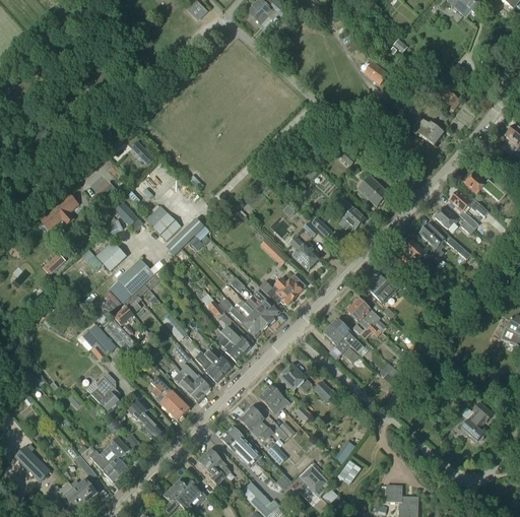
[(256,0),(247,11),(261,24),(274,10),(278,13),(281,16),(286,11),(280,6),(276,2),(277,1),(276,0),(256,0)]
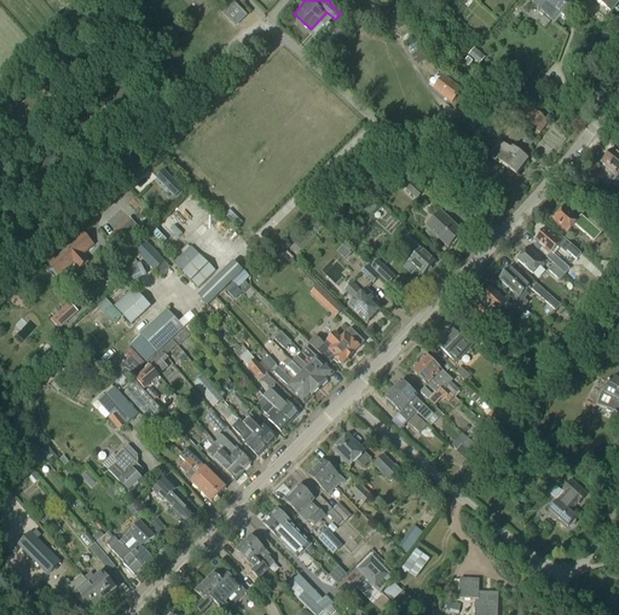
[(565,15),(576,3),(573,0),(532,0),(555,19),(561,12),(565,15)]
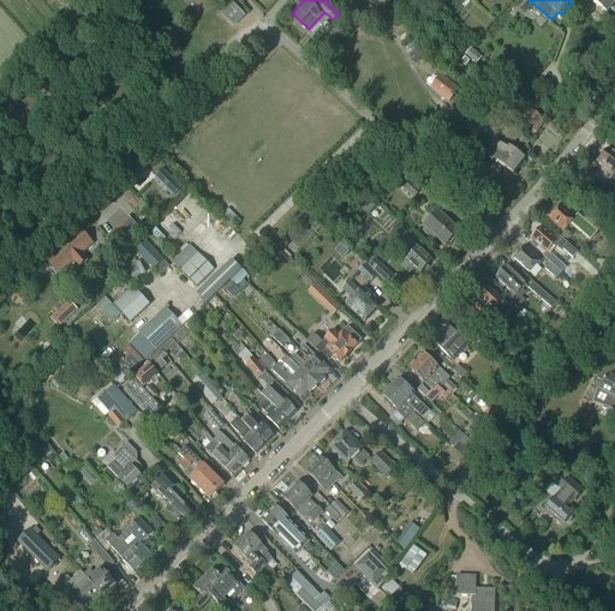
[(593,0),(608,11),(611,7),(614,10),(614,0),(593,0)]
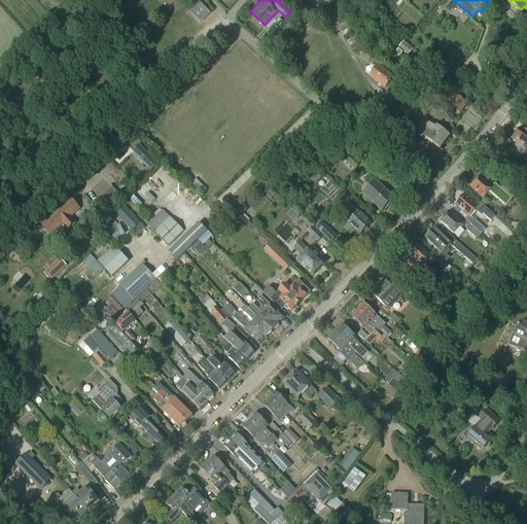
[(209,11),(199,1),(191,8),(202,19),(209,11)]
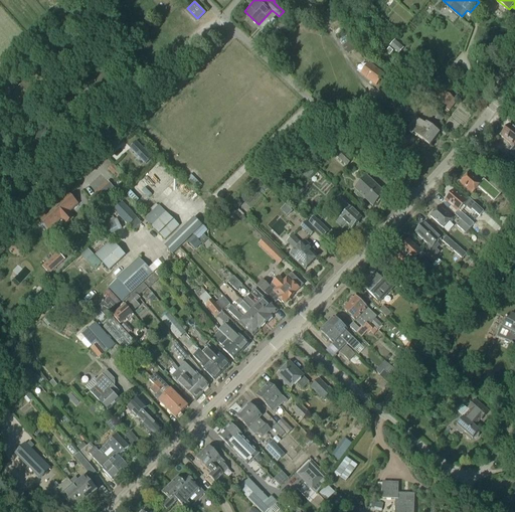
[(87,4),(74,15),(81,24),(95,13),(87,4)]
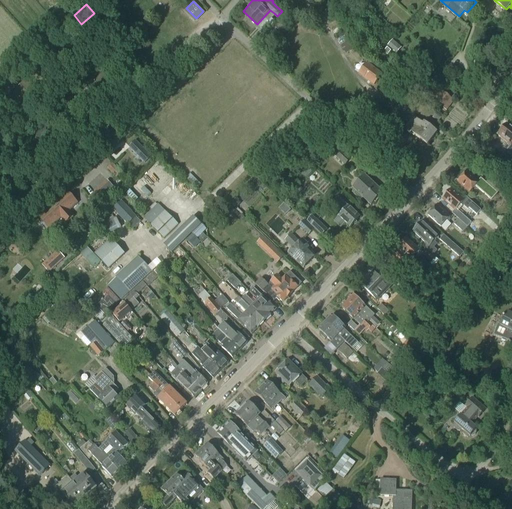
[(283,20),(276,27),(281,32),(288,25),(283,20)]
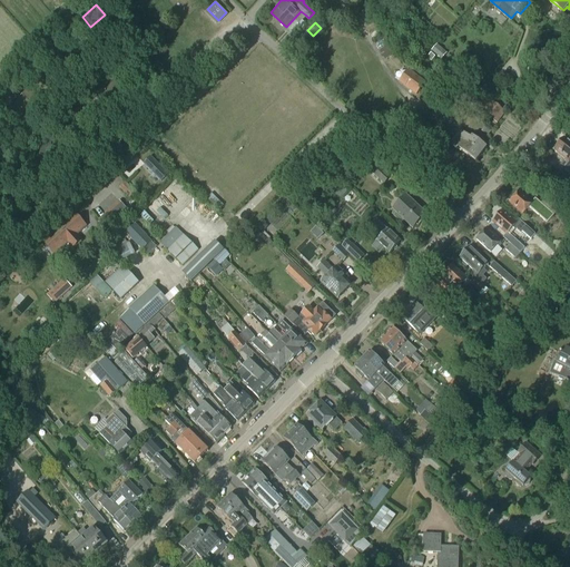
[(124,50),(130,57),(144,42),(137,37),(124,50)]
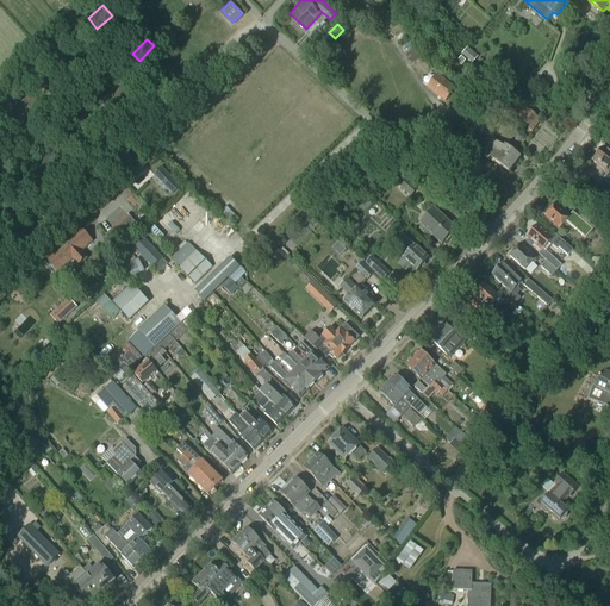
[(421,55),(415,45),(406,51),(412,61),(421,55)]
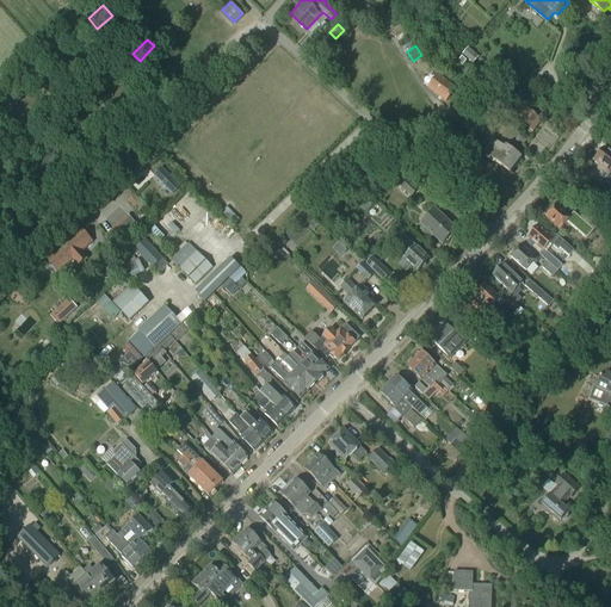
[(471,60),(477,53),(468,45),(464,50),(466,51),(464,53),(471,60)]
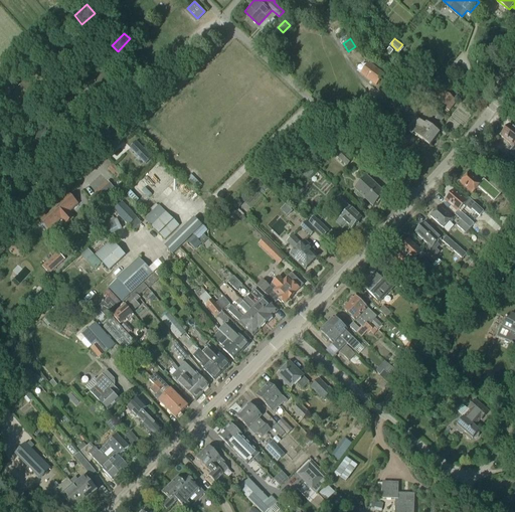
[(368,62),(361,71),(377,83),(384,74),(368,62)]
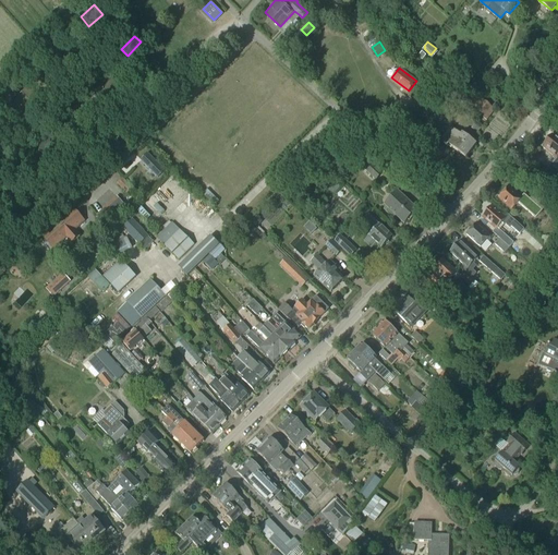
[(462,91),(447,87),(445,97),(460,101),(462,91)]
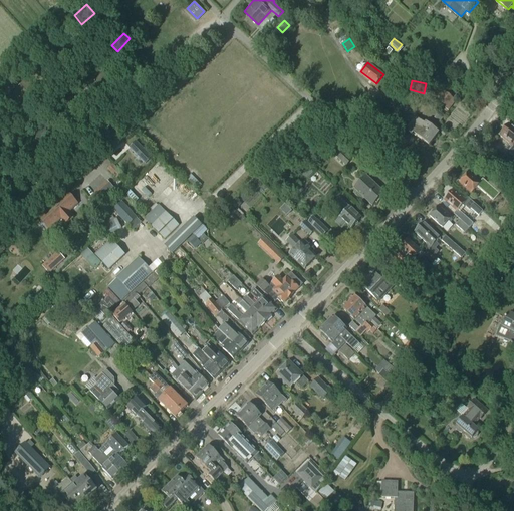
[(445,90),(435,103),(442,108),(443,107),(447,111),(456,99),(445,90)]
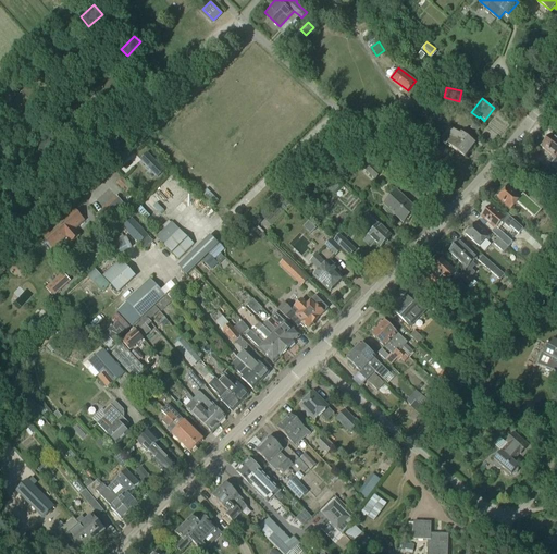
[(473,121),(470,126),(477,131),(480,126),(473,121)]
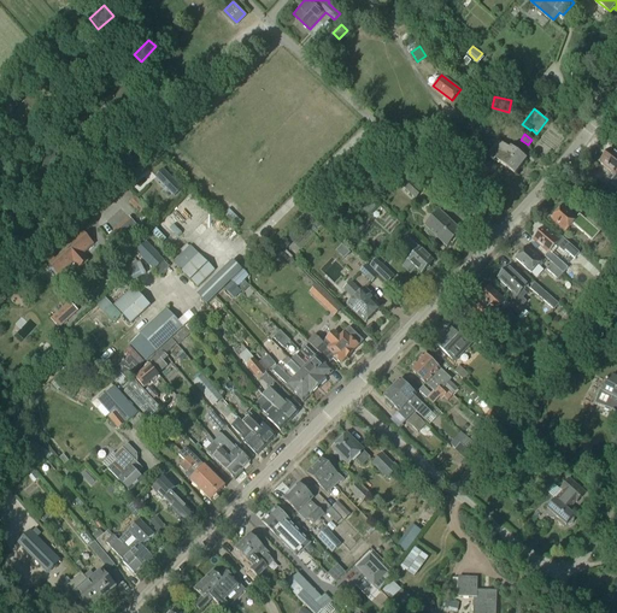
[(510,147),(499,137),(487,153),(494,159),(495,157),(515,172),(527,157),(511,145),(510,147)]
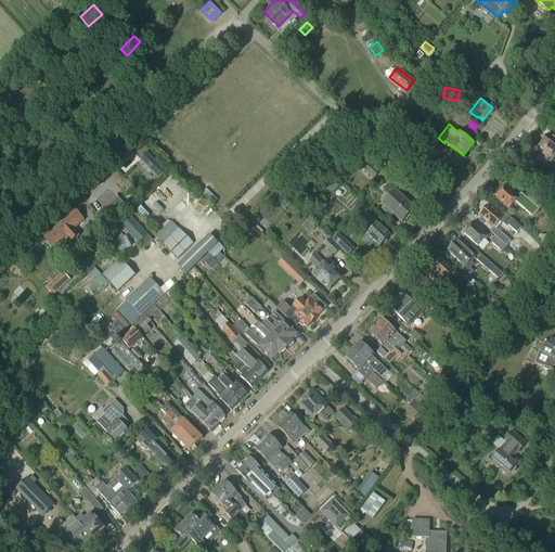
[(554,137),(549,132),(540,143),(554,155),(554,153),(554,137)]
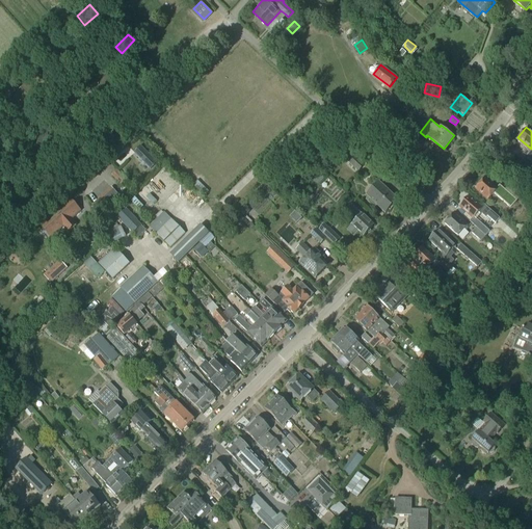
[(141,143),(135,151),(151,167),(158,161),(141,143)]
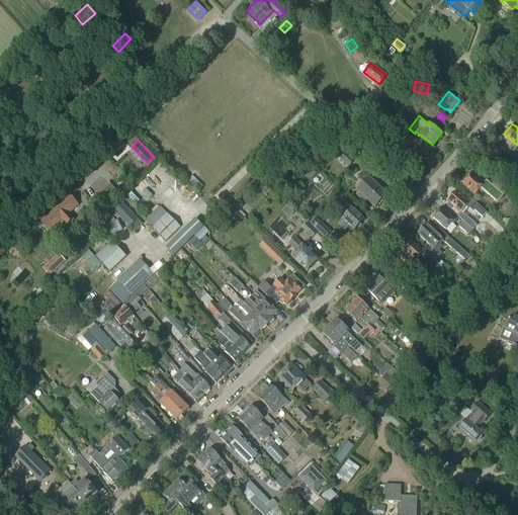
[(313,146),(308,141),(300,148),(306,152),(305,153),(311,158),(317,152),(317,151),(319,149),(314,145),(313,146)]
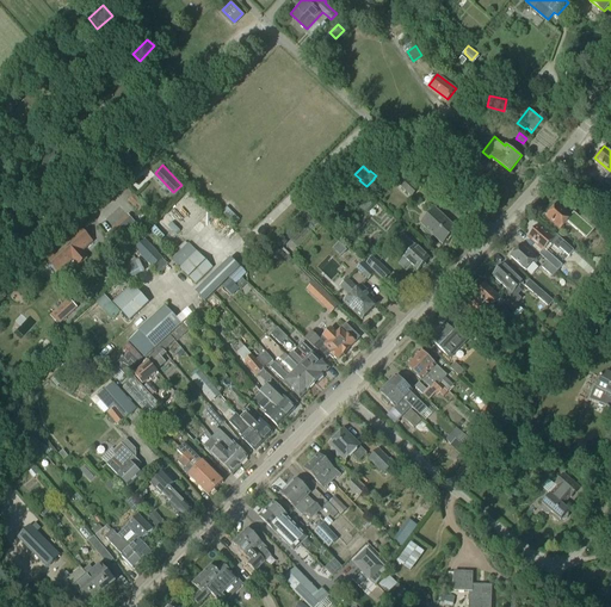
[(412,194),(418,187),(396,166),(389,173),(412,194)]
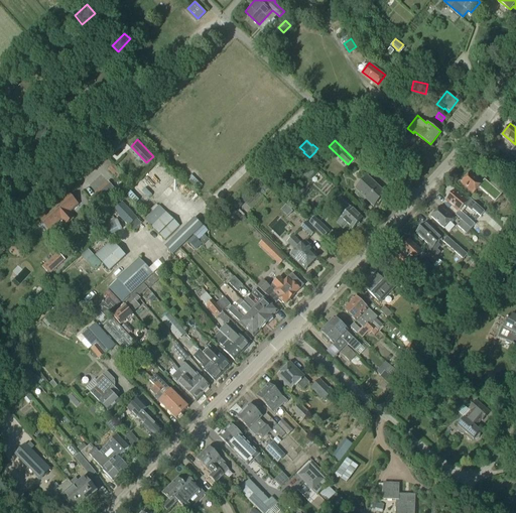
[(118,177),(122,172),(114,163),(111,166),(109,168),(118,177)]
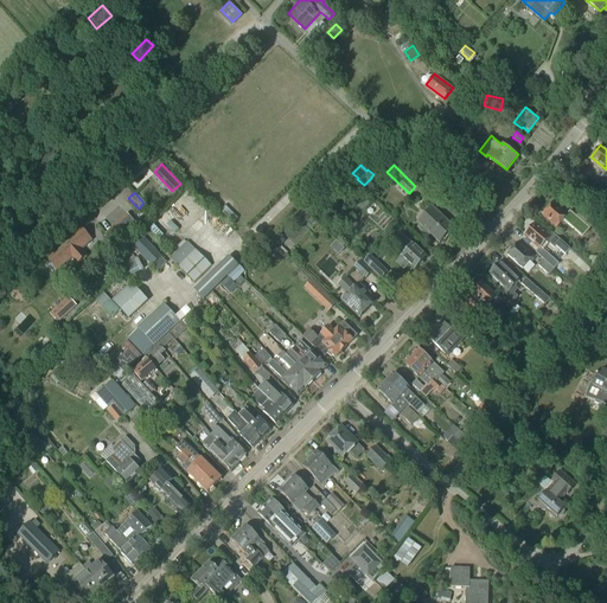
[(544,212),(543,212),(557,225),(563,218),(583,235),(590,226),(570,209),(567,212),(560,205),(558,206),(554,201),(549,206),(547,206),(544,209),(544,212)]
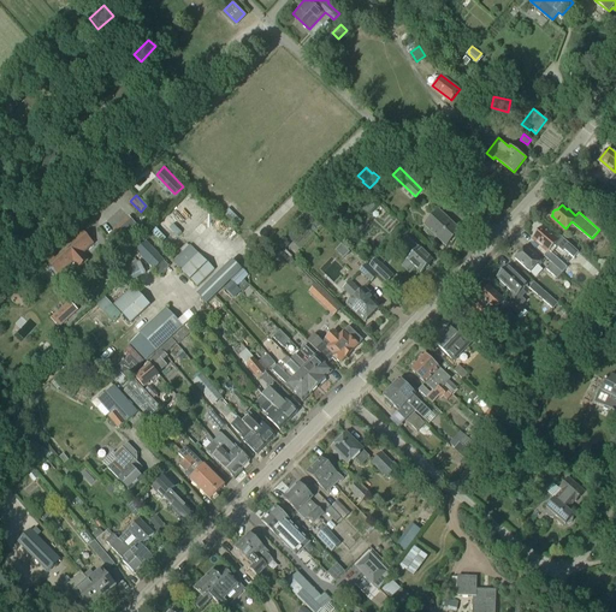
[(460,230),(439,209),(425,224),(446,244),(460,230)]
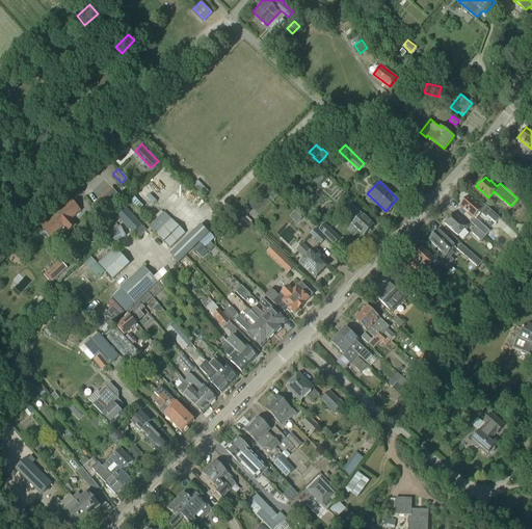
[(112,186),(111,185),(105,190),(97,197),(99,200),(94,204),(105,215),(111,210),(109,207),(122,195),(112,186)]
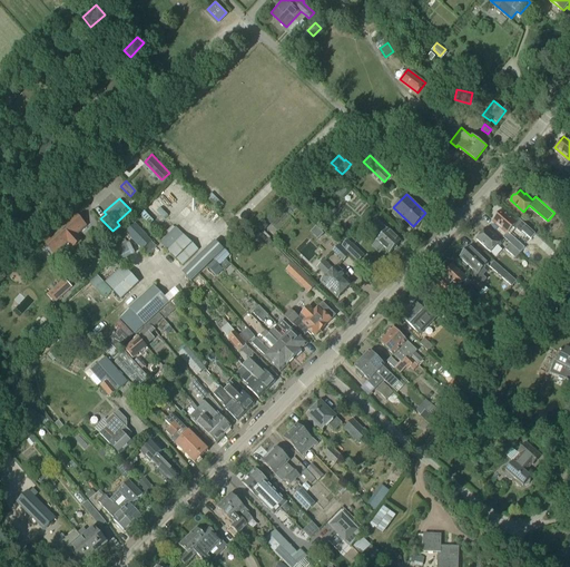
[(33,209),(19,218),(26,230),(31,225),(30,223),(38,218),(42,215),(43,213),(40,207),(33,211),(33,209)]
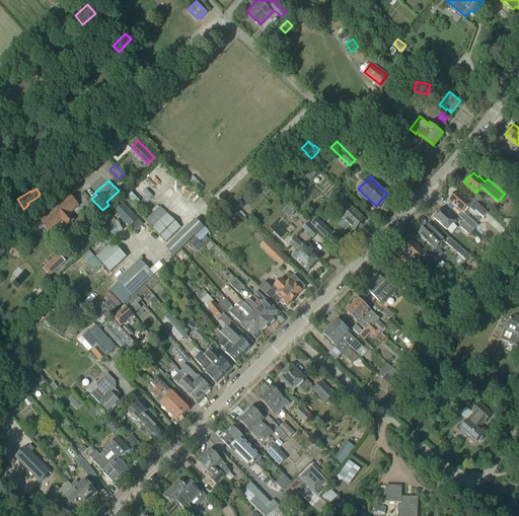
[(450,199),(449,200),(461,211),(467,204),(474,210),(475,209),(484,215),(488,211),(472,197),(469,200),(458,190),(454,194),(452,194),(450,197),(450,199)]
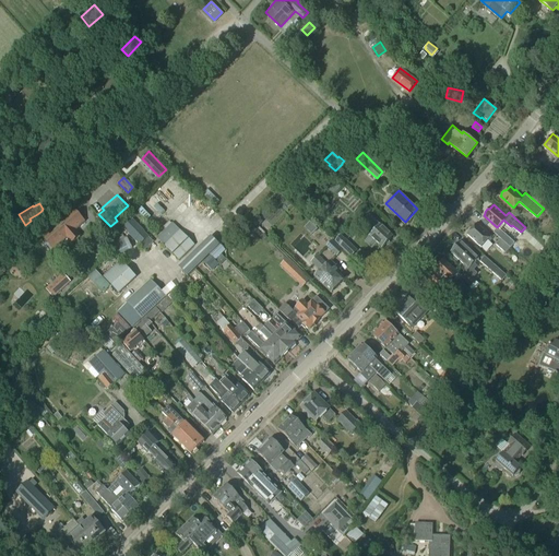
[(72,241),(81,233),(75,227),(85,219),(73,206),(43,236),(54,247),(67,236),(72,241)]
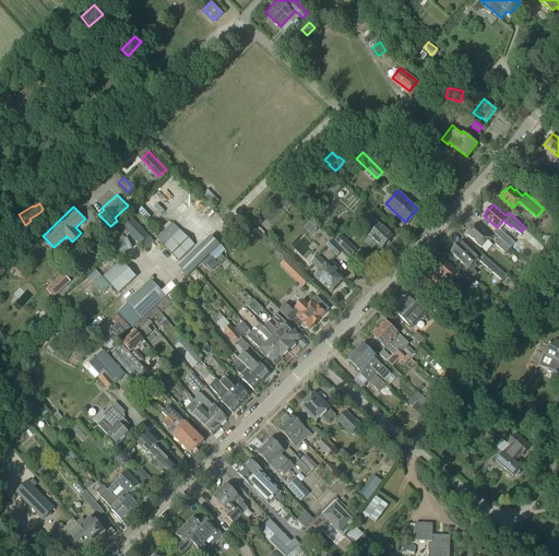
[(381,246),(392,234),(370,213),(364,221),(373,231),(365,239),(372,246),(377,241),(381,246)]
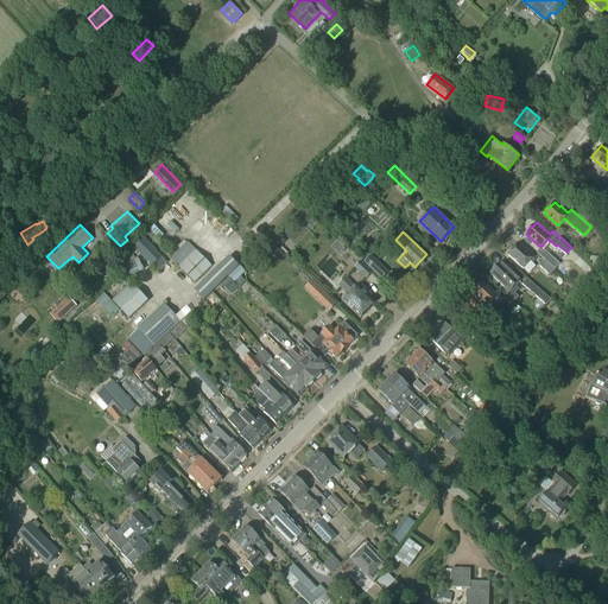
[(278,234),(273,240),(279,246),(283,242),(283,239),(278,234)]
